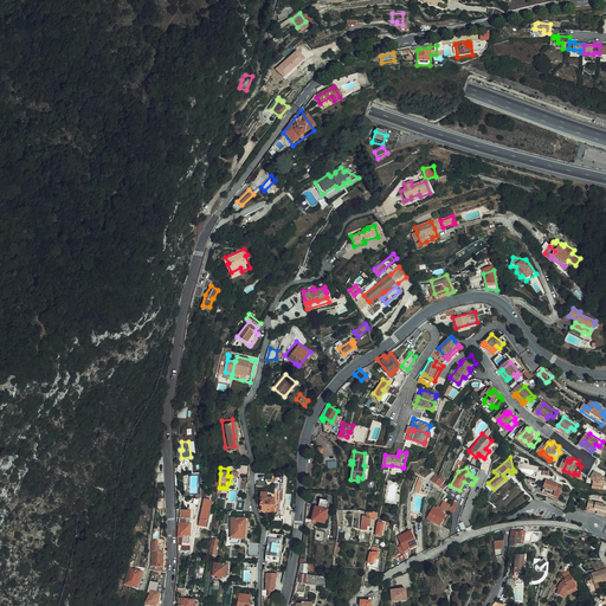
[(582,468),(581,471),(592,481),(593,478),(582,468)]
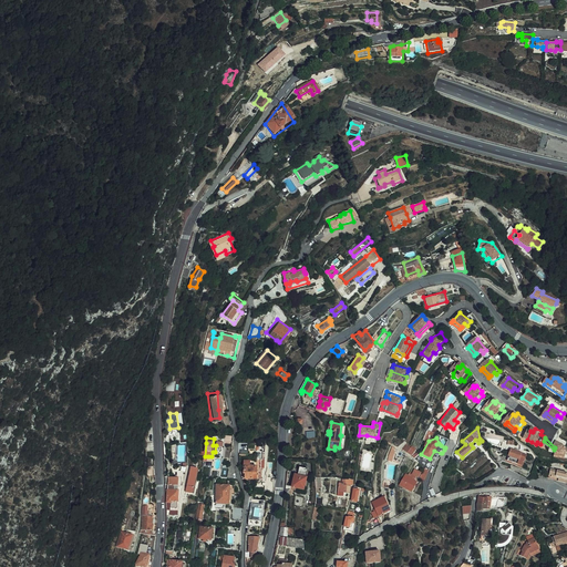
[(566,444),(559,442),(557,449),(559,451),(558,455),(566,455),(566,444)]
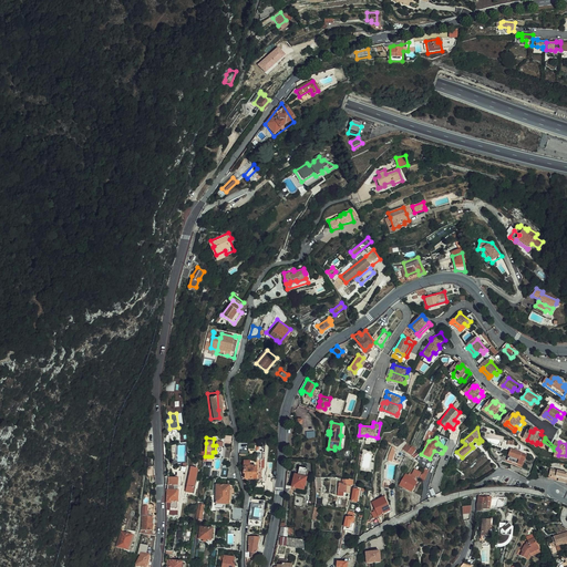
[(405,447),(412,453),(415,450),(408,444),(405,447)]
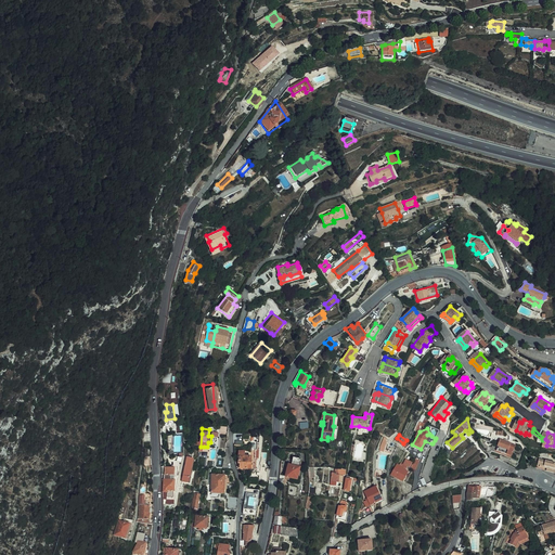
[(499,449),(504,450),(503,454),(514,457),(516,448),(512,446),(513,446),(501,441),(499,449)]
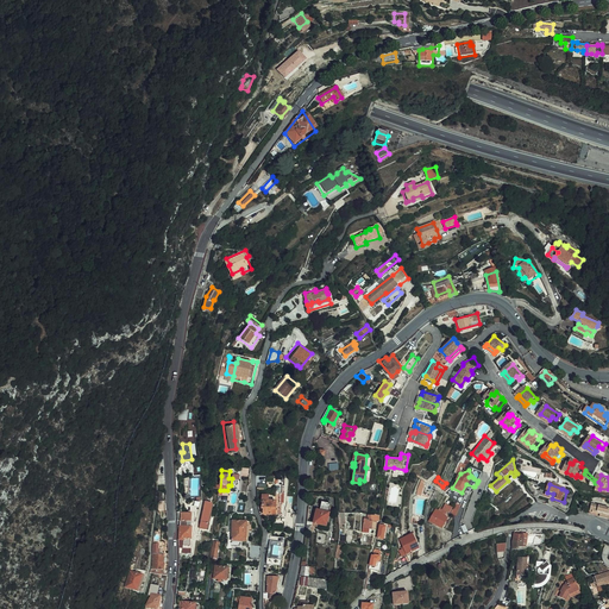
[(277,500),(269,500),(270,494),(264,493),(263,498),(262,507),(264,507),(264,513),(272,513),(274,507),(276,507),(277,500)]
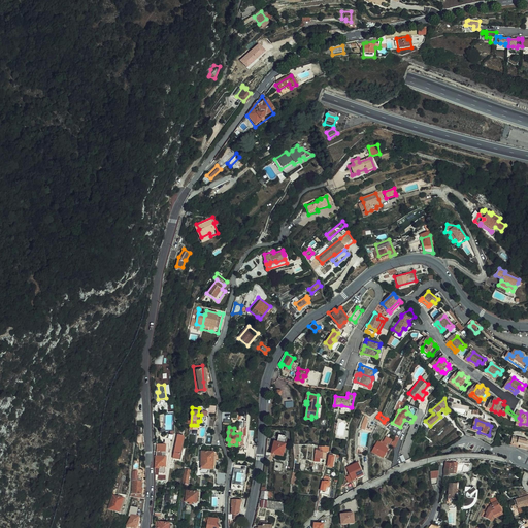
[(184,434),(177,433),(173,456),(179,458),(184,434)]
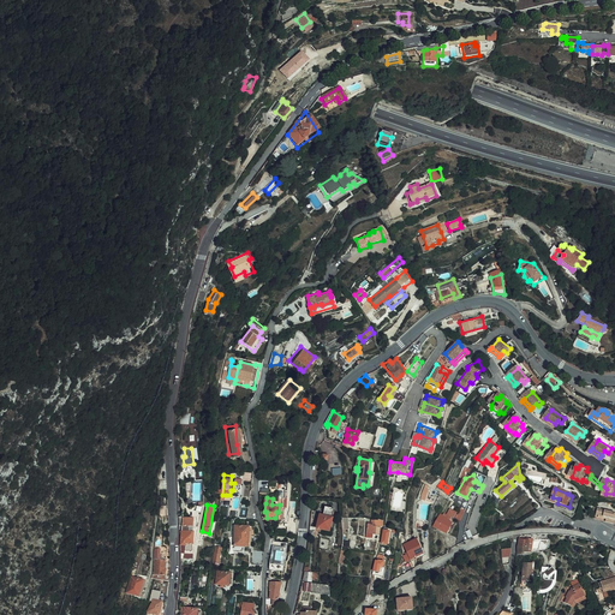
[(333,509),(323,506),(323,509),(321,508),(316,527),(328,531),(328,527),(330,527),(333,521),(330,521),(333,509)]
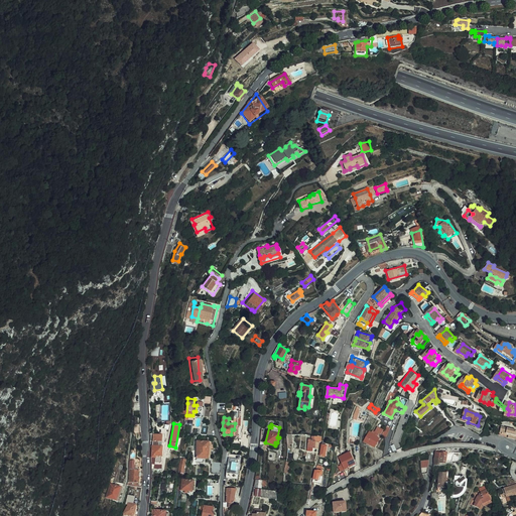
[(385,425),(381,435),(385,438),(389,427),(385,425)]
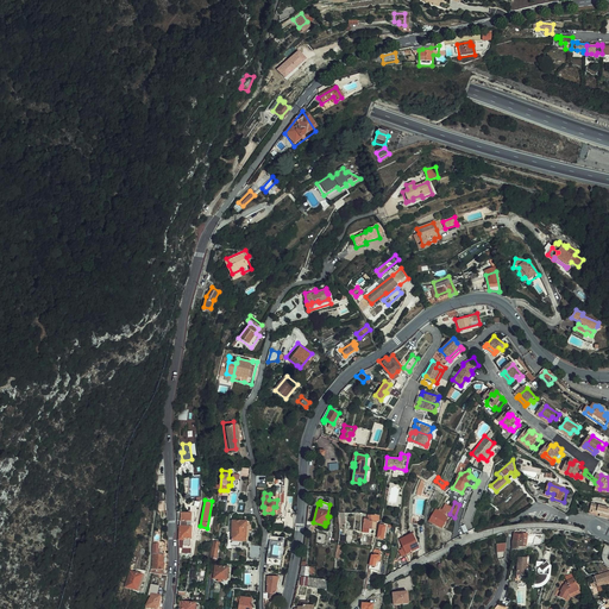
[(594,508),(594,510),(608,514),(608,507),(592,503),(591,507),(594,508)]
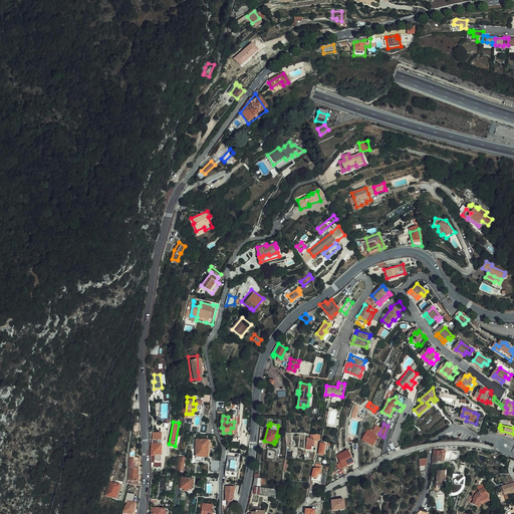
[(361,439),(365,442),(370,445),(374,447),(380,437),(377,436),(376,437),(372,435),(373,433),(370,431),(367,429),(366,431),(361,439)]
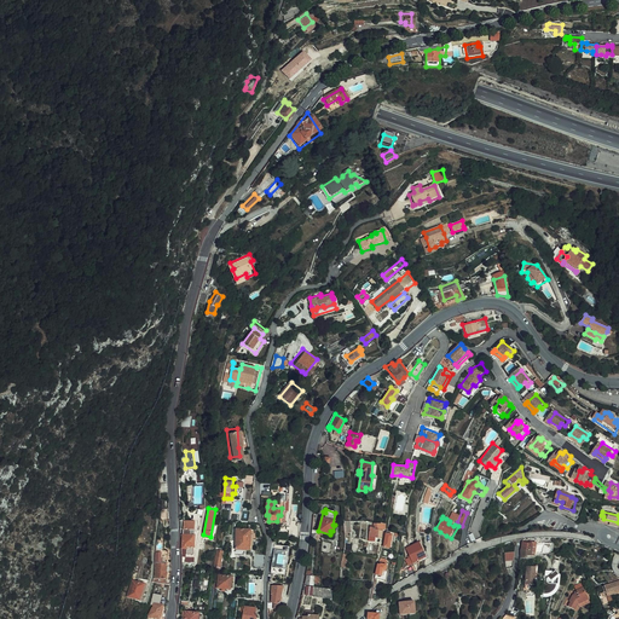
[(179,547),(181,547),(180,534),(183,533),(190,526),(191,520),(185,520),(185,519),(181,518),(181,520),(183,520),(183,528),(179,527),(178,527),(179,547)]
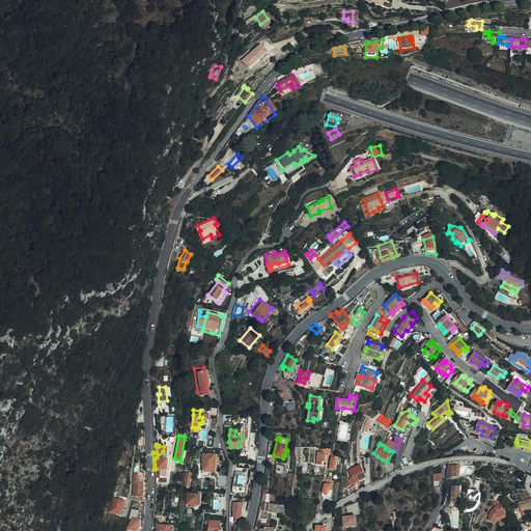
[(168,476),(169,470),(171,453),(170,453),(170,445),(167,445),(167,446),(164,446),(163,451),(157,457),(155,458),(156,469),(161,469),(160,476),(168,476)]
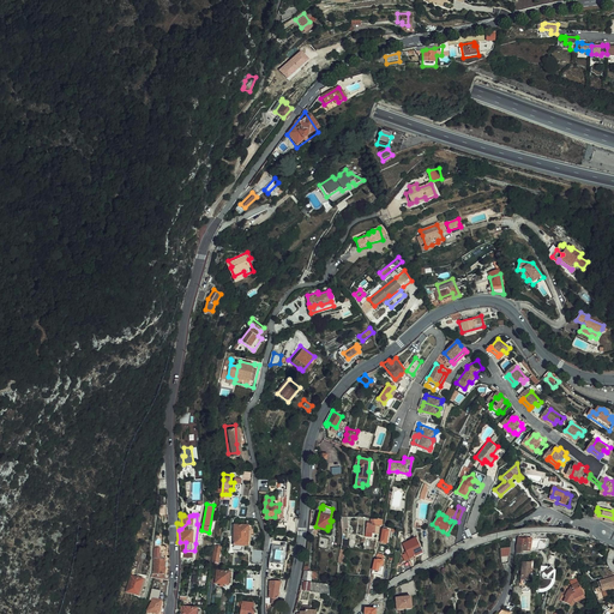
[(251,522),(236,522),(235,547),(244,548),(245,543),(248,543),(251,522)]
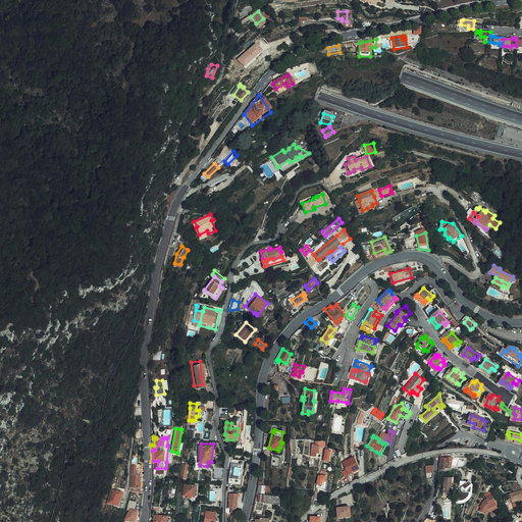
[(331,452),(332,450),(325,448),(323,461),(330,462),(330,458),(328,457),(329,452),(331,452)]
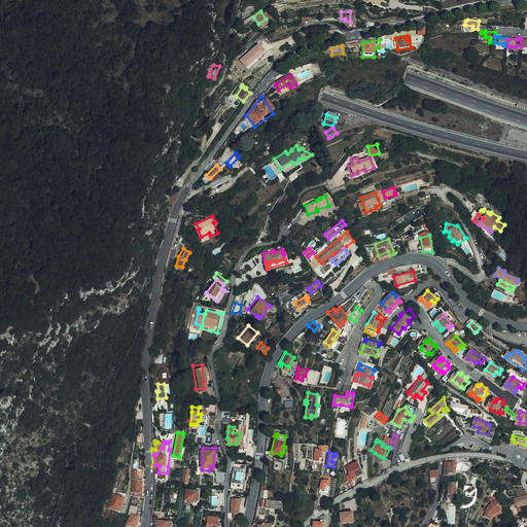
[(350,471),(353,478),(363,471),(358,460),(347,465),(350,471)]
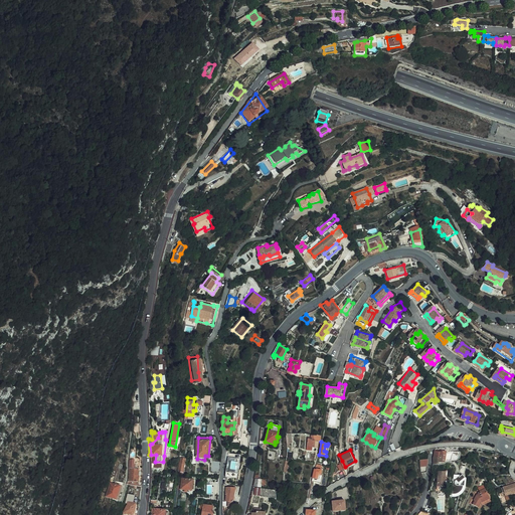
[(440,452),(436,451),(434,451),(434,453),(433,456),(434,463),(443,462),(446,452),(441,451),(440,452)]
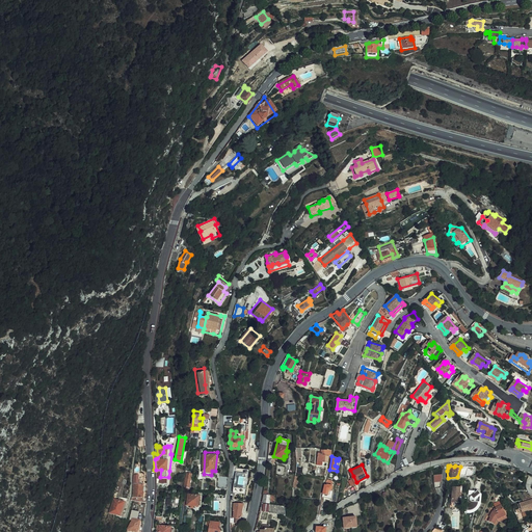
[(245,473),(237,472),(234,485),(243,486),(245,473)]
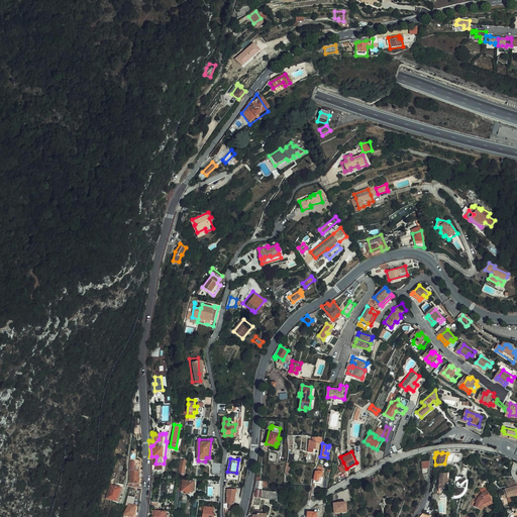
[(140,461),(131,460),(129,482),(134,482),(134,486),(138,486),(140,461)]
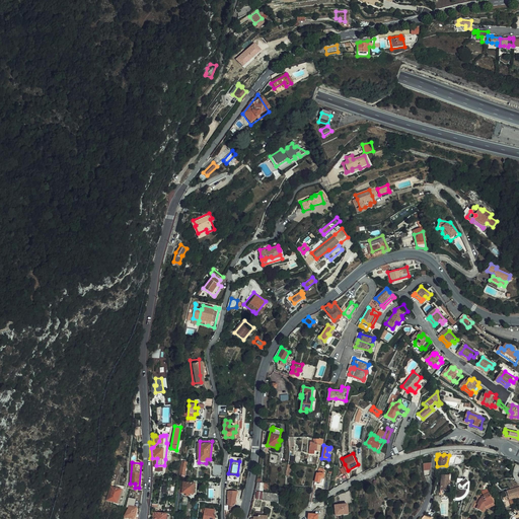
[(438,472),(437,488),(447,489),(448,478),(448,473),(438,472)]
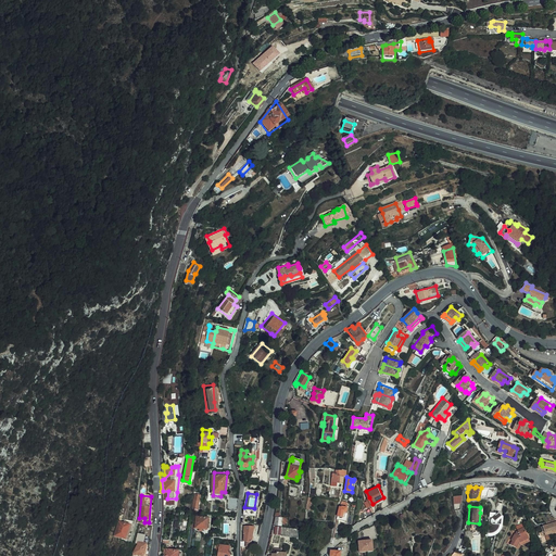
[(338,519),(339,516),(342,516),(343,513),(345,513),(345,508),(341,507),(341,508),(339,507),(337,519),(338,519)]
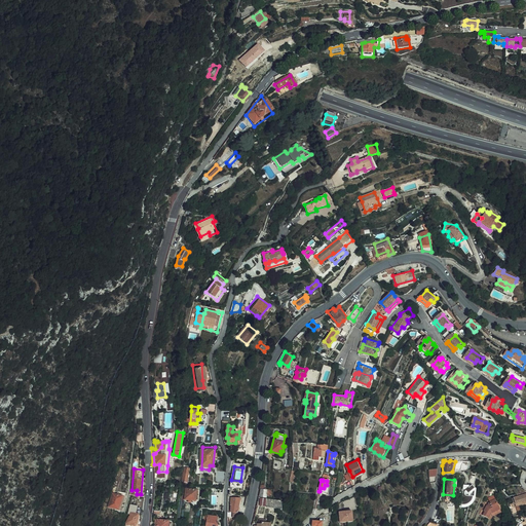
[(462,498),(472,501),(476,487),(466,484),(462,498)]
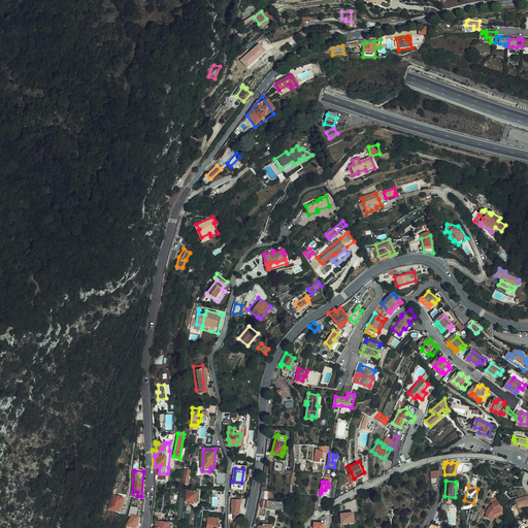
[(187,490),(186,500),(197,501),(197,492),(194,491),(194,489),(187,488),(186,490),(187,490)]
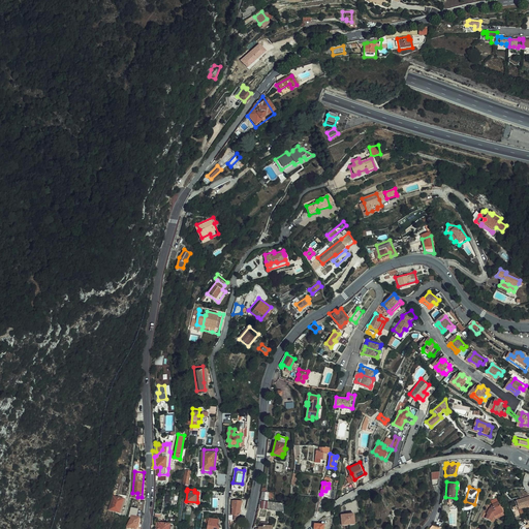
[(125,499),(113,495),(107,508),(120,512),(125,499)]
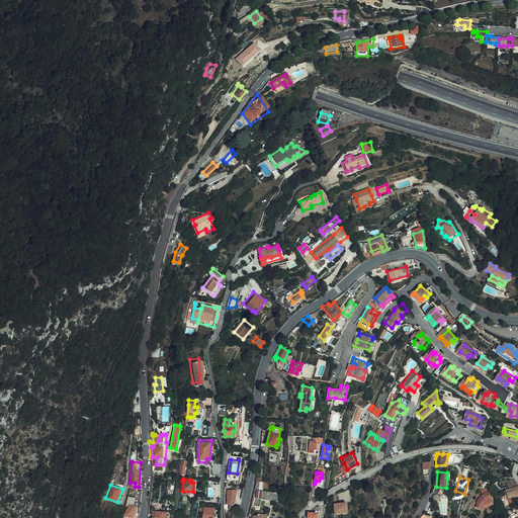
[(517,485),(505,490),(507,496),(514,494),(514,495),(517,493),(517,485)]
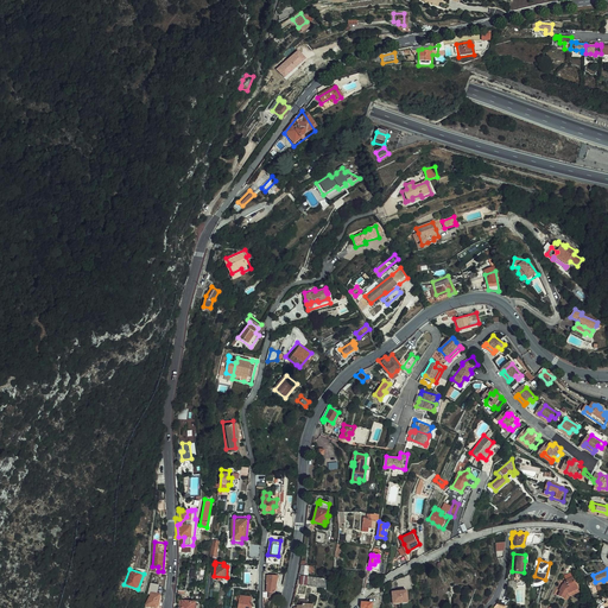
[(322,586),(321,575),(304,574),(302,583),(322,586)]
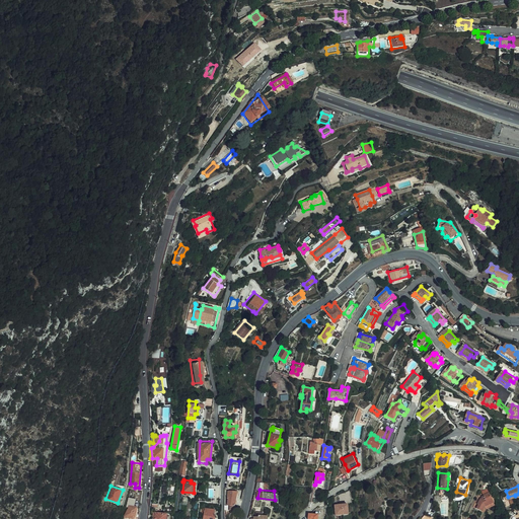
[(236,491),(227,491),(227,498),(228,498),(228,504),(235,505),(236,491)]
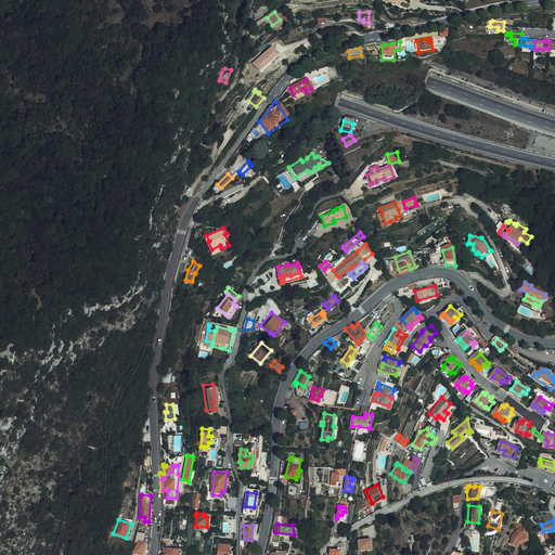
[(523,541),(529,539),(528,536),(525,537),(524,533),(527,532),(525,526),(517,528),(518,529),(515,530),(511,536),(512,536),(508,539),(517,547),(523,541)]
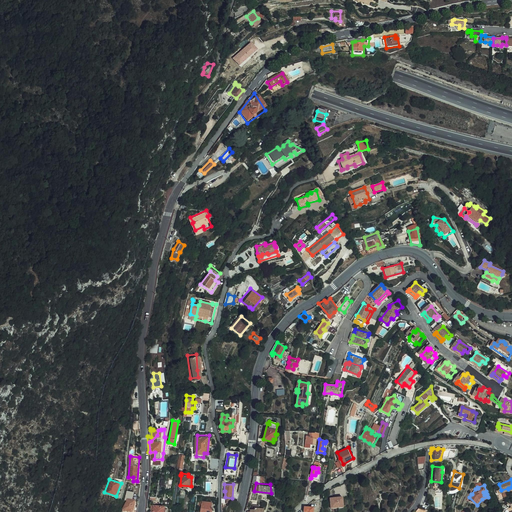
[(137,503),(134,503),(134,499),(132,499),(134,492),(128,490),(126,499),(121,508),(135,511),(137,503)]
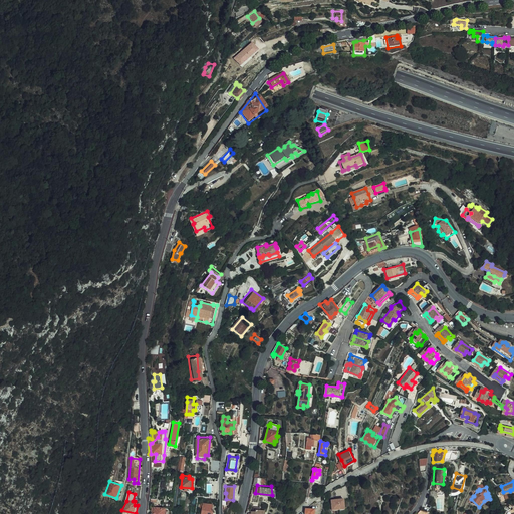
[(344,498),(332,499),(333,509),(345,508),(344,498)]
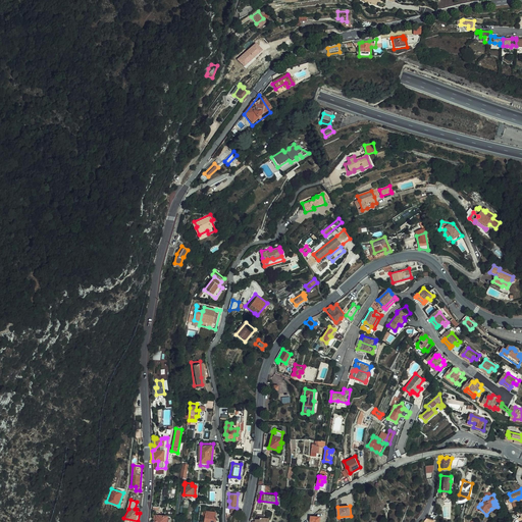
[(217,513),(207,511),(204,521),(215,521),(217,518),(216,518),(217,513)]
